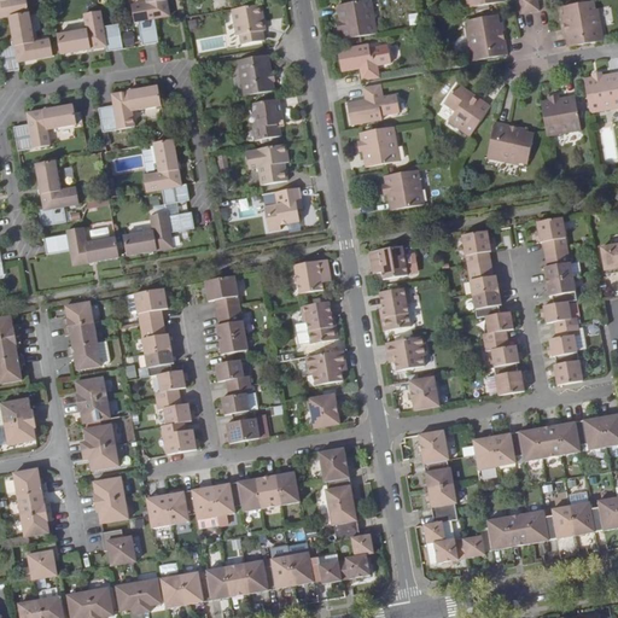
[(0,0),(0,18),(9,17),(29,13),(25,0),(0,0)]
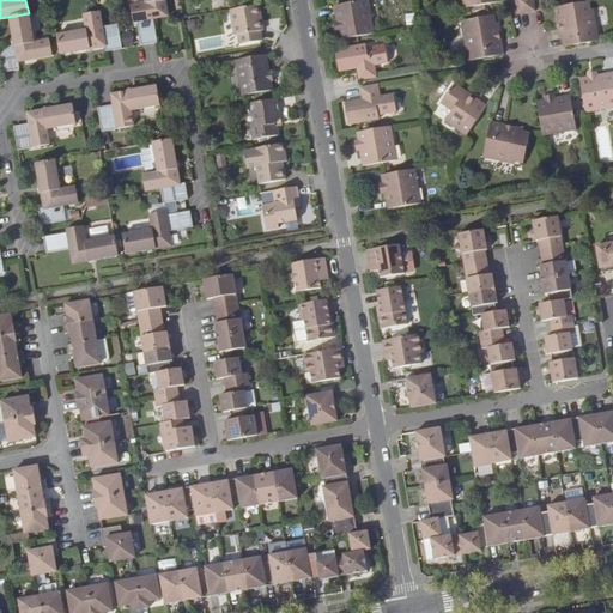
[(145,0),(146,2),(131,5),(134,24),(138,23),(143,46),(158,42),(153,20),(169,17),(167,0),(145,0)]
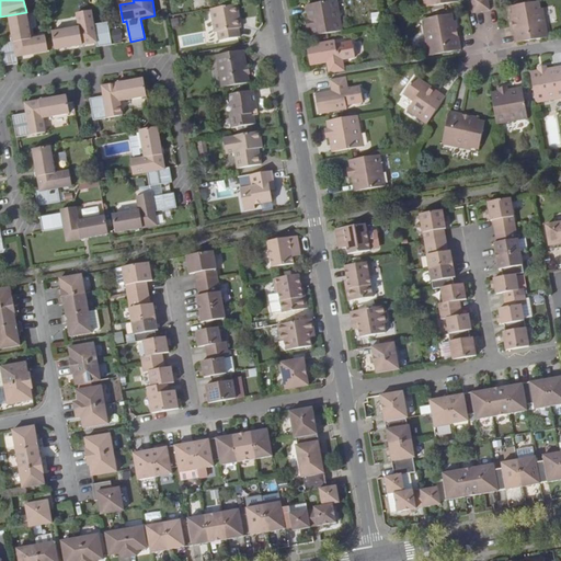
[(310,30),(311,36),(342,31),(335,0),(306,6),(308,20),(309,22),(311,21),(312,27),(310,29),(310,30)]
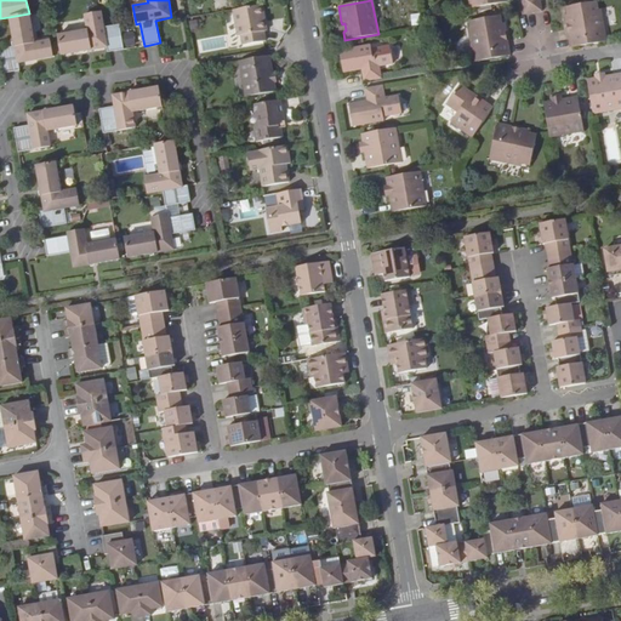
[(522,0),(523,5),(524,15),(533,13),(530,0),(522,0)]
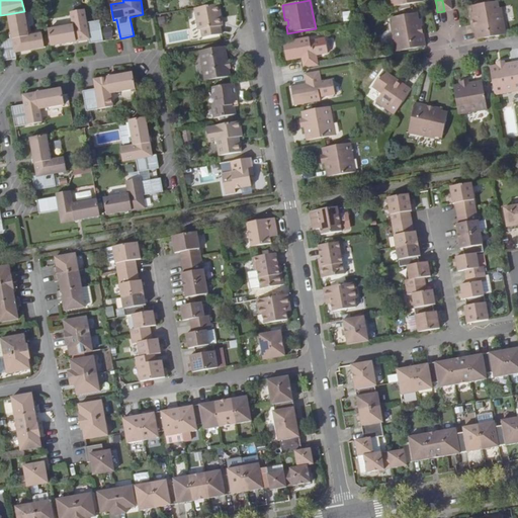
[(442,0),(444,11),(452,9),(450,1),(449,0),(442,0)]
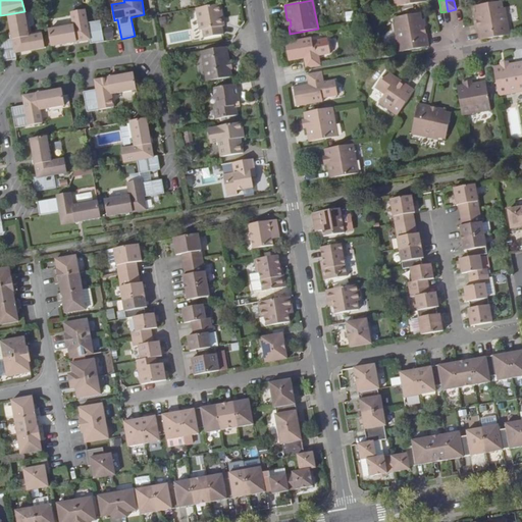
[(480,28),(477,28),(479,41),(510,35),(508,22),(505,22),(502,8),(501,2),(475,6),(476,13),(478,19),(479,19),(480,28)]
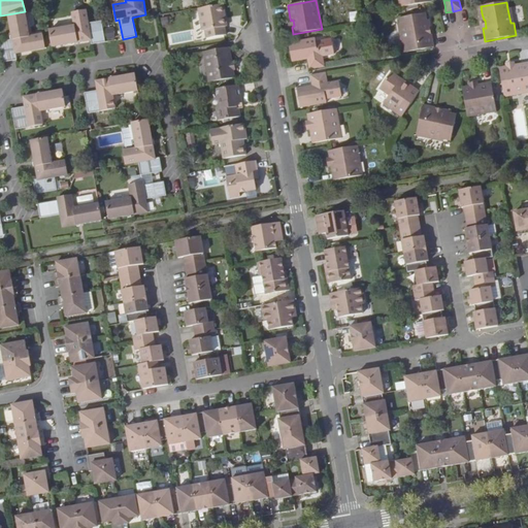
[(200,8),(194,9),(198,31),(204,30),(205,39),(224,36),(223,29),(227,28),(223,5),(200,8)]
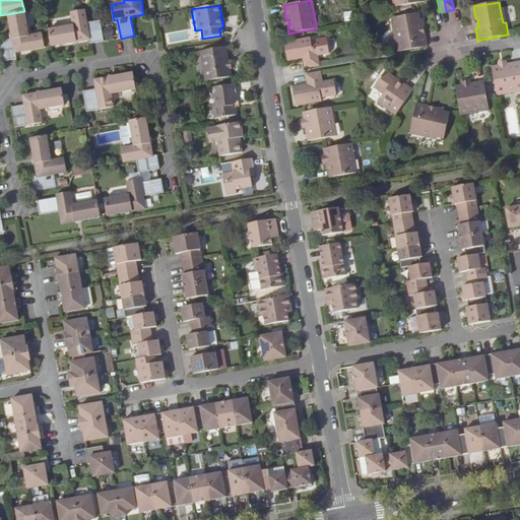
[(48,30),(52,47),(68,44),(68,41),(74,39),(75,43),(90,40),(91,44),(104,42),(101,21),(100,20),(87,22),(84,10),(70,12),(72,25),(49,29),(49,30),(48,30)]
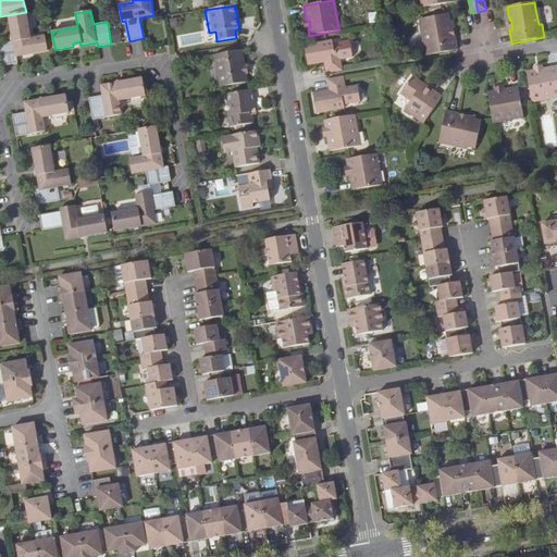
[(31,38),(26,12),(8,15),(11,34),(14,33),(15,40),(13,41),(0,44),(0,49),(2,65),(16,62),(15,58),(46,52),(44,35),(31,38)]
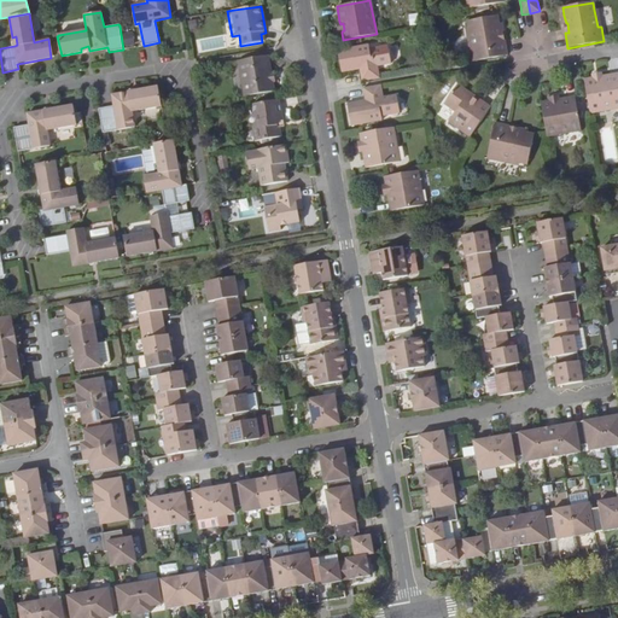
[(468,47),(471,63),(507,56),(505,41),(500,41),(499,33),(501,31),(499,24),(497,16),(467,22),(468,29),(471,47),(468,47)]
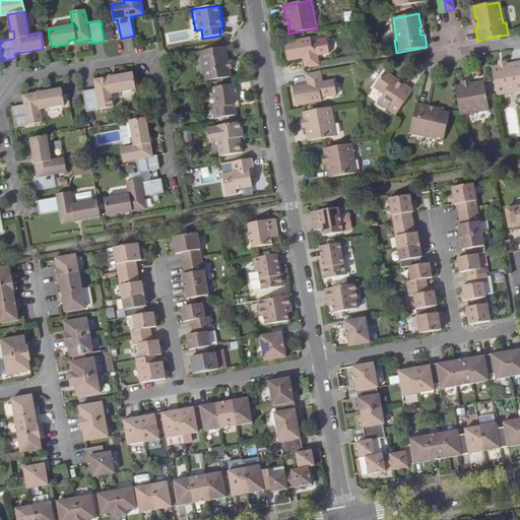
[(307,61),(303,62),(304,69),(318,66),(317,59),(313,60),(313,57),(316,56),(328,54),(326,39),(304,43),(303,40),(283,43),(287,61),(303,59),(307,58),(307,61)]
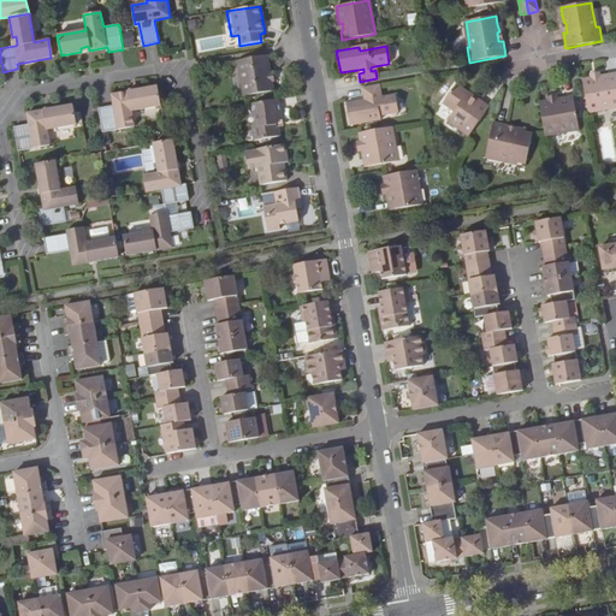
[(270,55),(234,61),(241,96),(272,92),(271,83),(274,82),(270,55)]
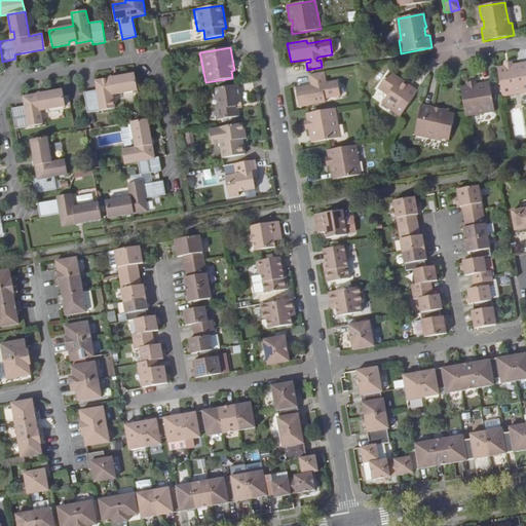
[(525,92),(525,63),(513,66),(512,66),(512,68),(506,69),(505,68),(504,68),(497,69),(502,97),(525,92)]
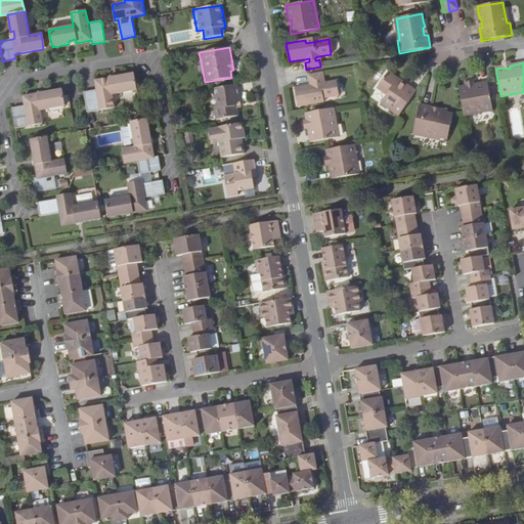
[(401,83),(402,82),(388,72),(387,74),(401,83)]
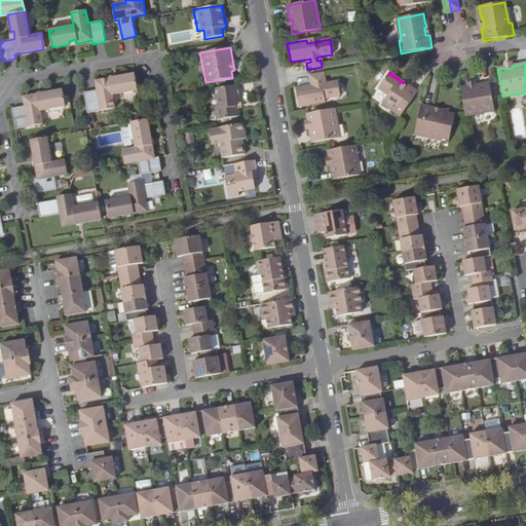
[(115,95),(138,90),(135,73),(118,76),(119,79),(112,80),(112,78),(97,80),(99,89),(84,92),(88,113),(117,107),(115,95)]
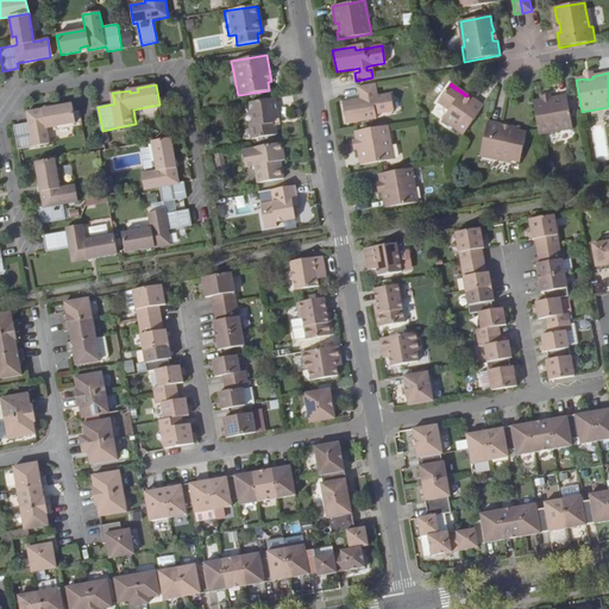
[(357,88),(359,96),(363,95),(364,99),(359,100),(341,102),(345,124),(369,120),(368,117),(393,112),(390,94),(376,96),(371,98),(371,94),(376,94),(375,86),(357,88)]
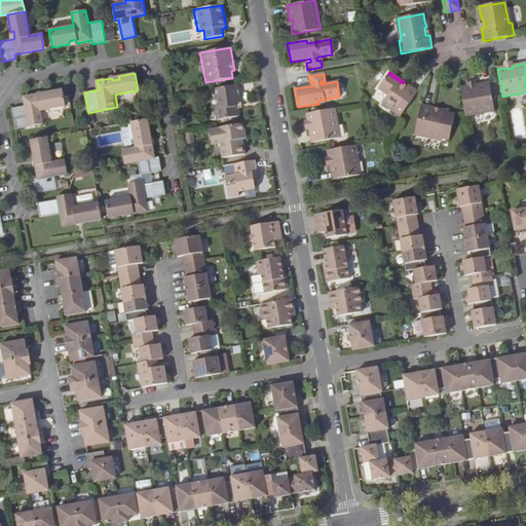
[(409,105),(417,91),(404,82),(403,83),(388,74),(378,88),(387,96),(381,105),(395,113),(403,101),(409,105)]
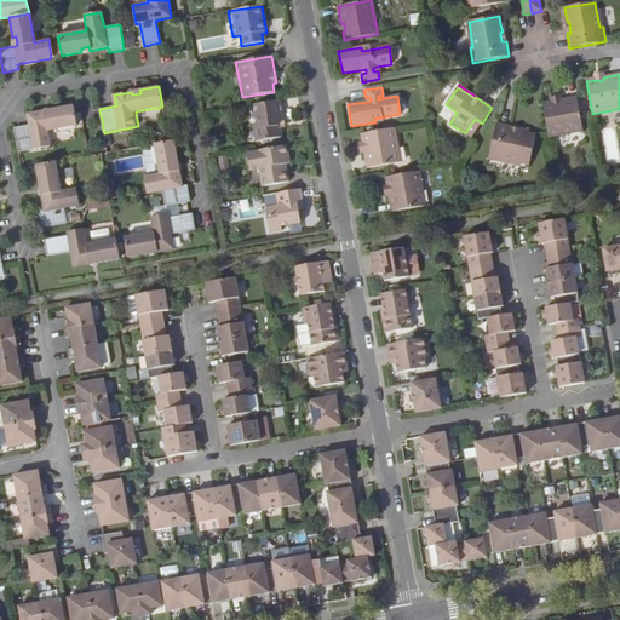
[(583,132),(577,98),(561,101),(558,101),(560,104),(554,105),(552,102),(550,103),(543,104),(549,138),(583,132)]
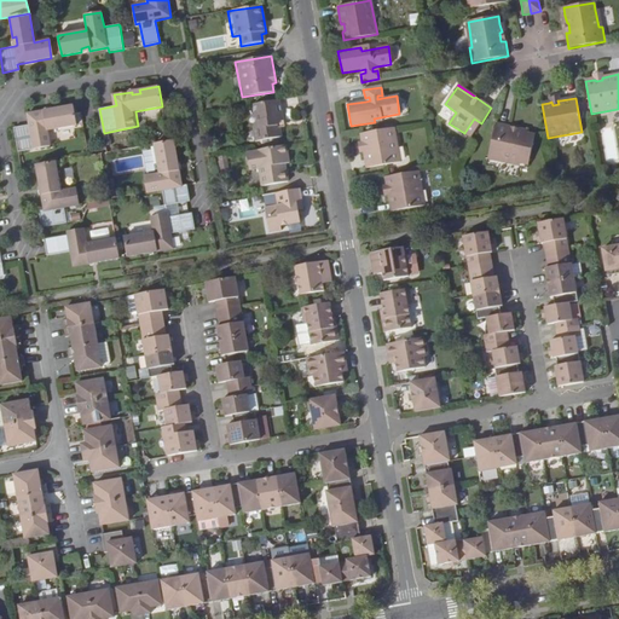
[(279,100),(253,104),(258,125),(250,127),(253,142),(282,137),(281,129),(284,129),(279,100)]
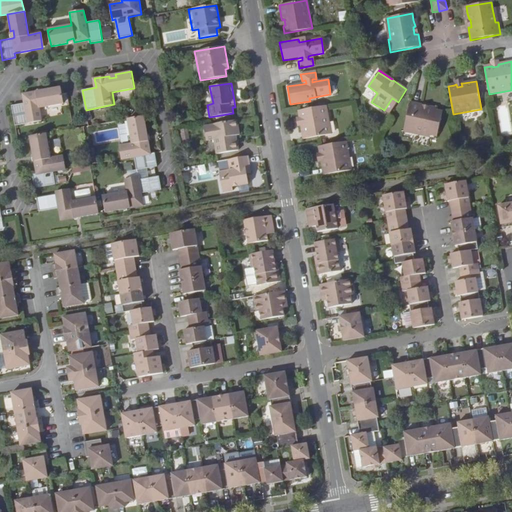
[(24,103),(10,106),(13,126),(43,120),(41,108),(64,104),(61,87),(43,90),(44,93),(38,94),(38,91),(23,94),(24,103)]
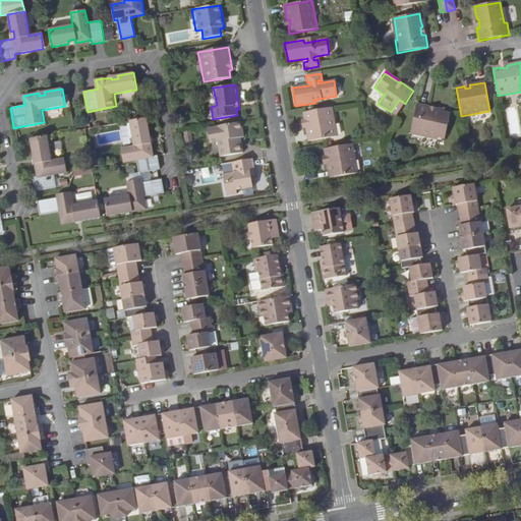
[(450,113),(443,112),(437,110),(436,112),(428,110),(429,107),(418,104),(417,104),(410,134),(422,136),(423,134),(438,137),(445,138),(450,113)]
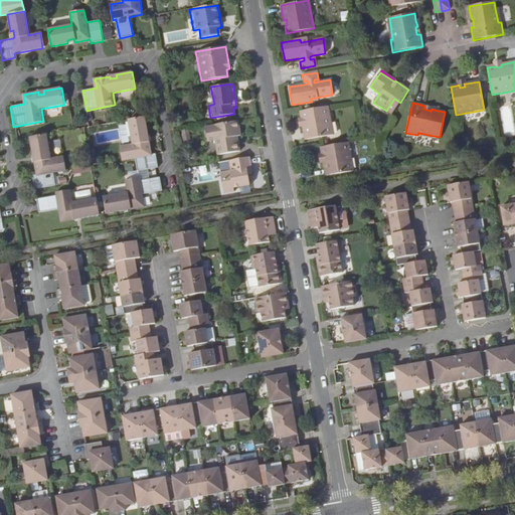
[(302,128),(305,140),(333,136),(328,107),(300,112),(301,119),(301,121),(304,120),(305,125),(302,126),(302,128)]
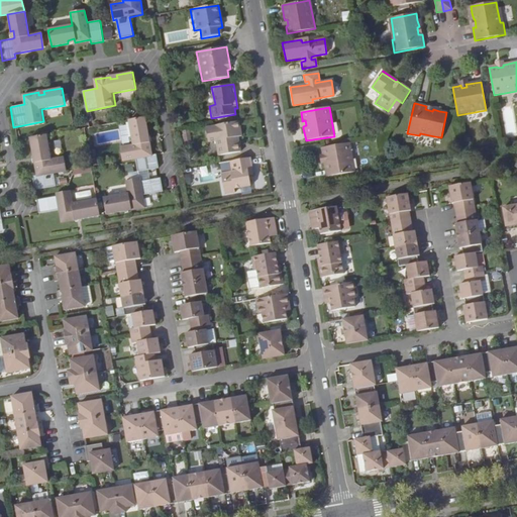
[(139,172),(159,169),(157,154),(154,156),(151,140),(149,141),(147,134),(150,133),(147,117),(141,118),(129,120),(134,143),(122,146),(124,162),(137,159),(139,171),(139,172)]
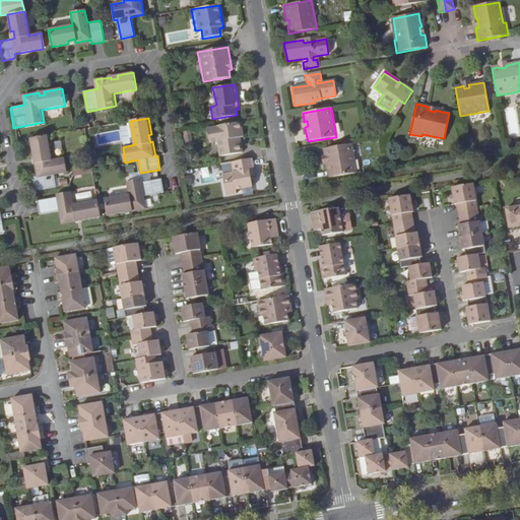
[(243,122),(205,128),(208,144),(218,143),(220,158),(243,154),(241,143),(246,142),(243,122)]
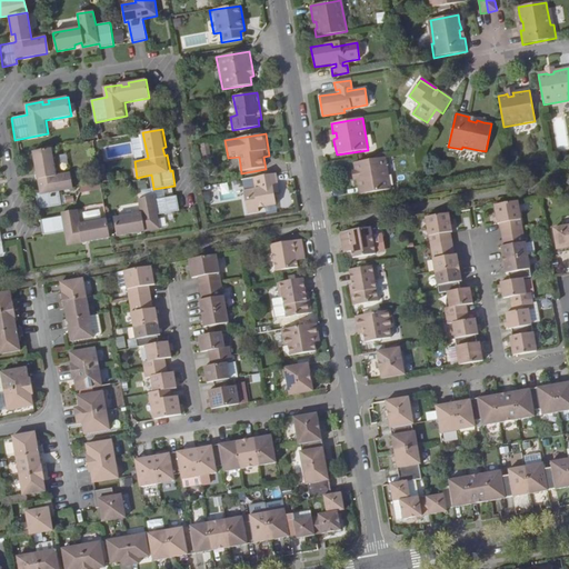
[(209,143),(201,145),(203,159),(211,157),(209,143)]
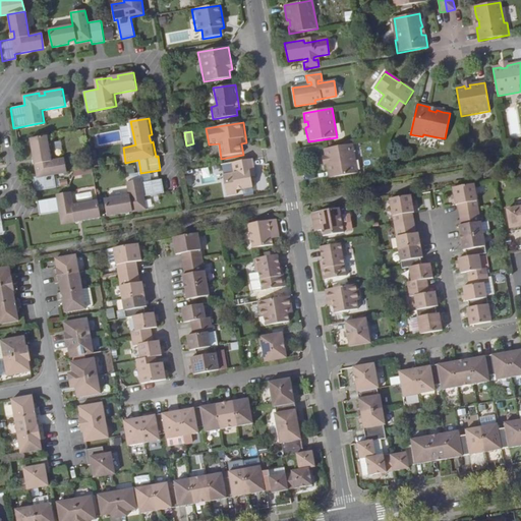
[(37,177),(34,178),(36,191),(56,188),(56,187),(54,175),(67,172),(65,158),(52,160),(48,136),(48,135),(32,138),(32,139),(31,139),(34,157),(36,156),(37,163),(35,164),(37,177)]
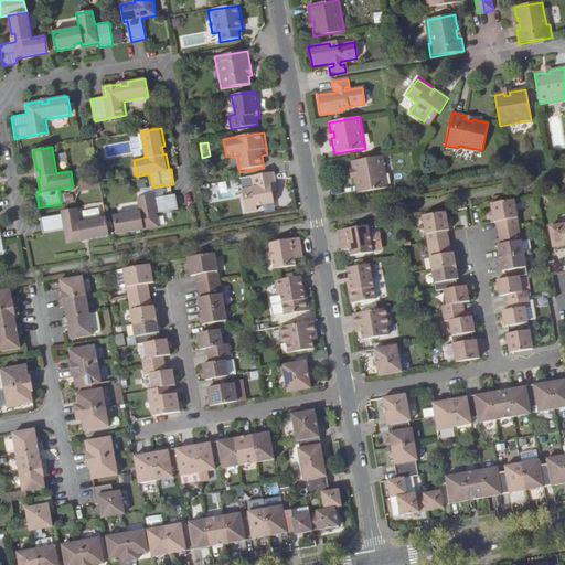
[(354,179),(356,193),(387,188),(382,157),(351,162),(352,170),(353,171),(355,171),(356,177),(354,177),(354,179)]
